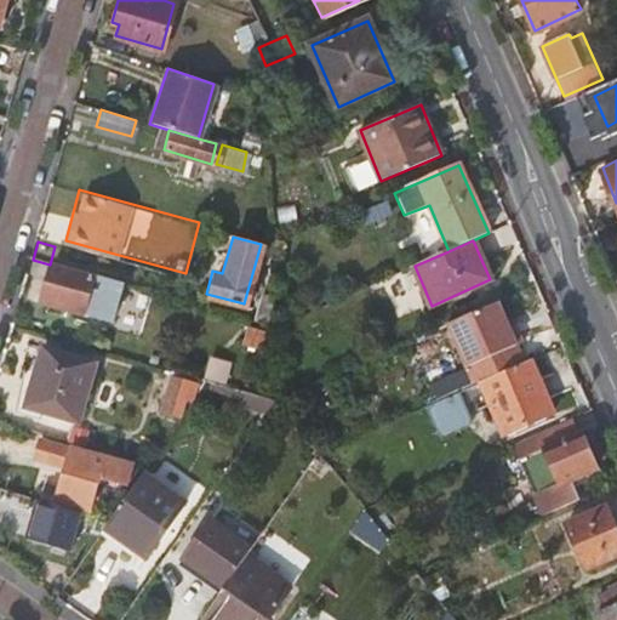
[(55,246),(50,265),(92,276),(98,255),(56,244),(55,246)]
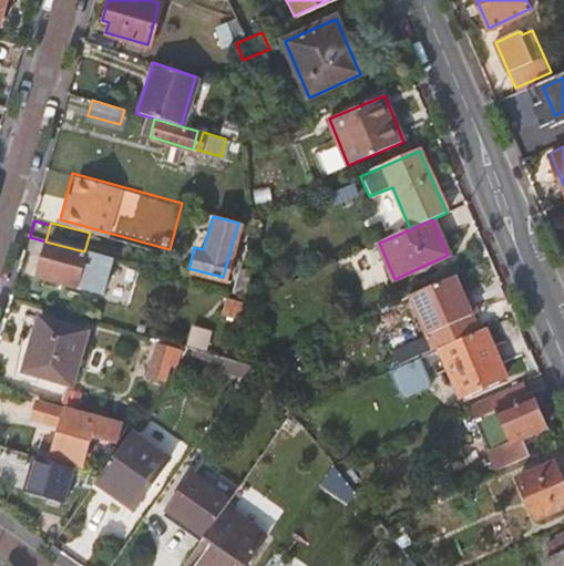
[(84,251),(45,242),(36,279),(74,289),(84,251)]
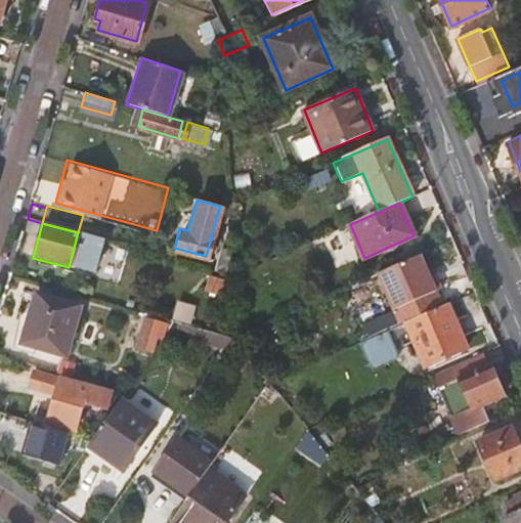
[(405,322),(444,305),(438,292),(444,290),(438,275),(432,277),(422,254),(379,272),(401,323),(405,322)]
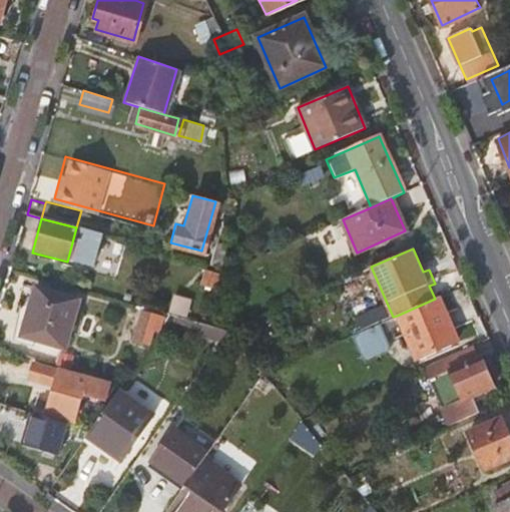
[(198,286),(213,290),(217,273),(203,269),(198,286)]
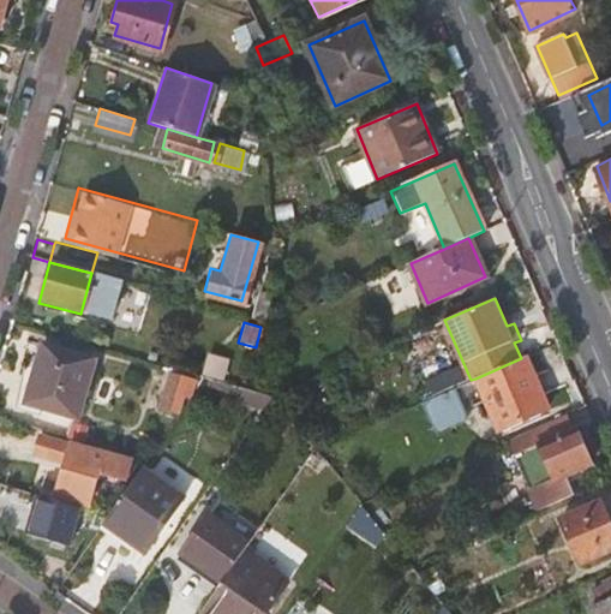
[(76,416),(91,358),(40,344),(24,401),(76,416)]
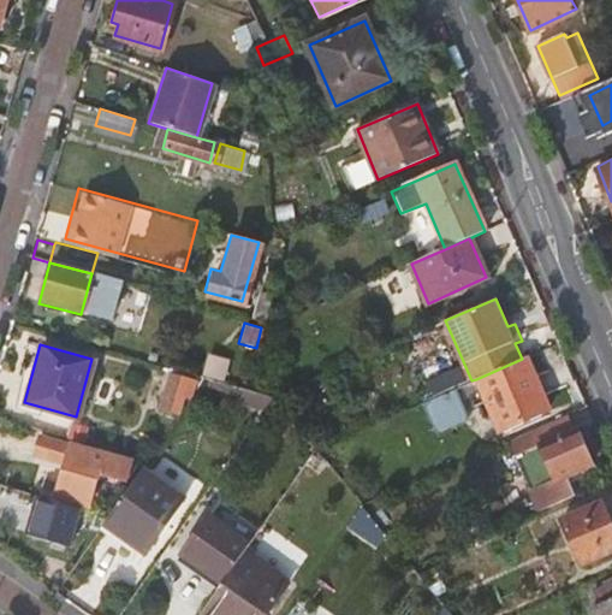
[(522,359),(476,379),(498,430),(548,408),(527,356),(522,359)]
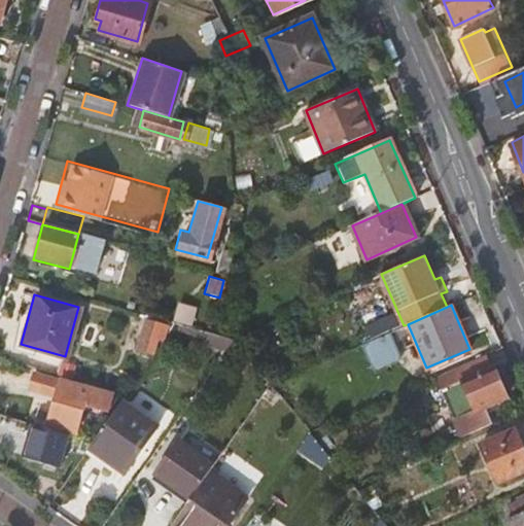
[(163,340),(166,324),(145,318),(137,348),(151,352),(155,339),(163,340)]
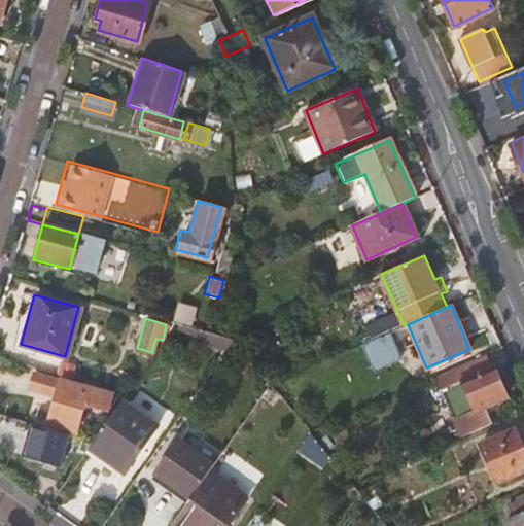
[(374,367),(400,356),(390,330),(362,342),(374,367)]
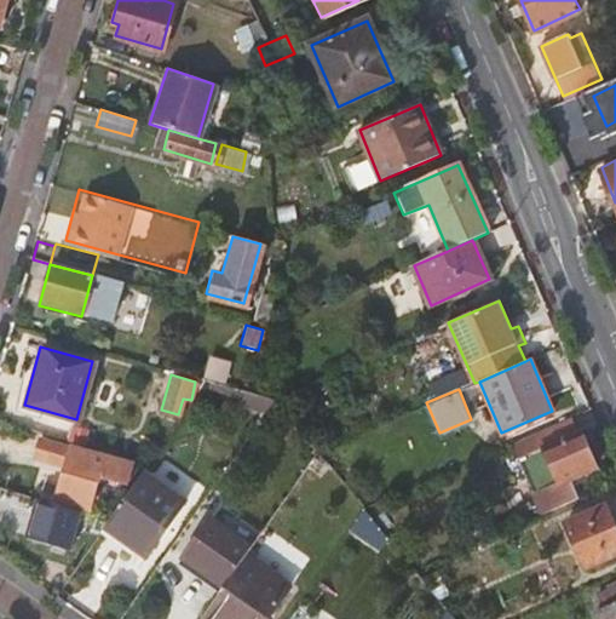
[(574,417),(536,434),(541,445),(579,428),(574,417)]
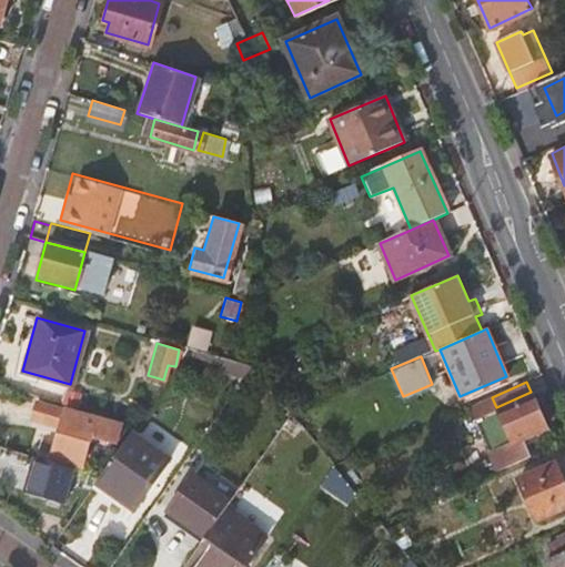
[(545,426),(531,392),(496,407),(473,417),(497,472),(531,457),(522,437),(545,426)]
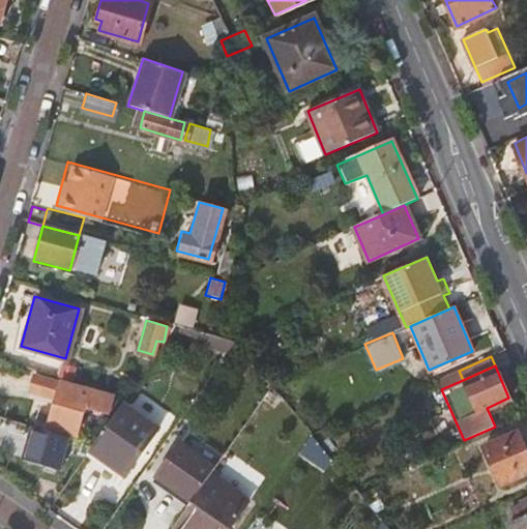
[(104,413),(109,394),(57,381),(46,424),(75,432),(82,407),(104,413)]
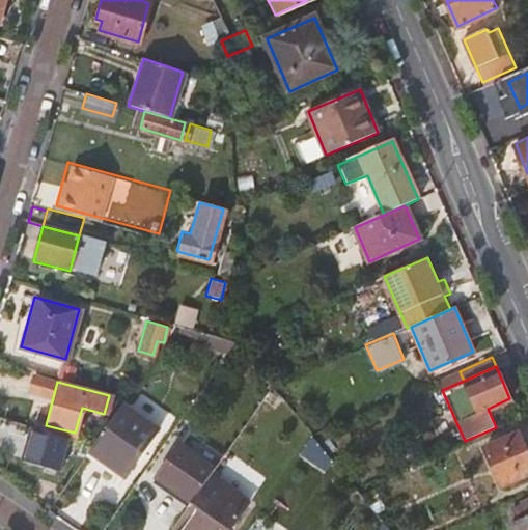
[(159,427),(122,403),(91,449),(127,474),(159,427)]
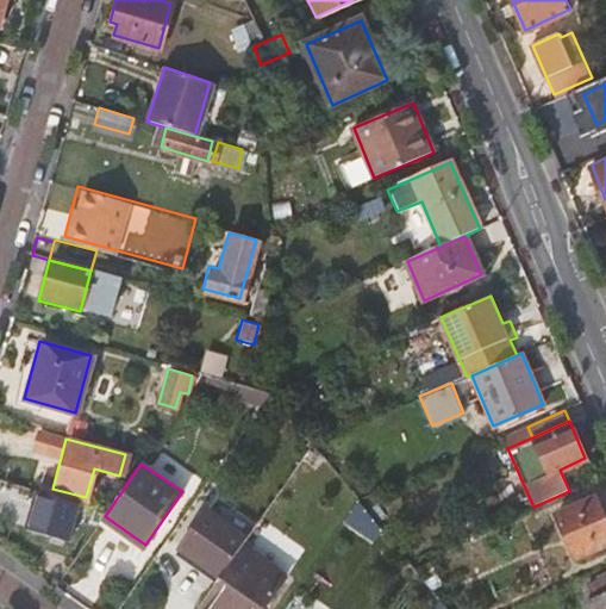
[(72,538),(80,498),(33,489),(25,528),(72,538)]
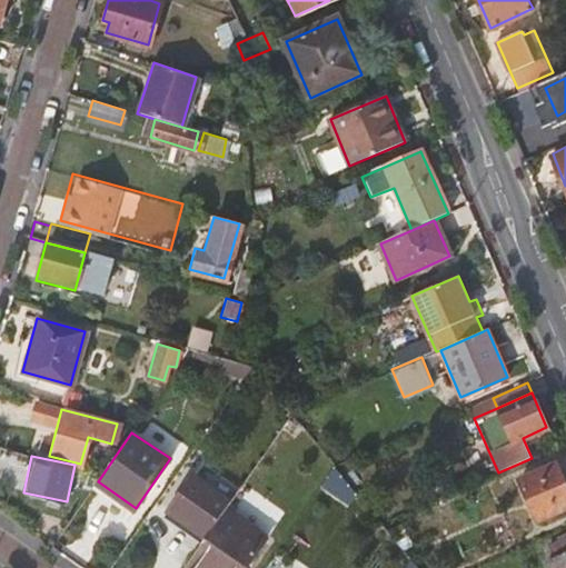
[(477,475),(470,460),(454,467),(459,481),(477,475)]
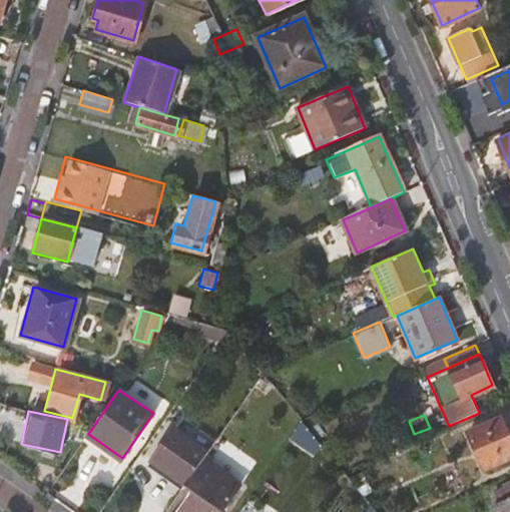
[(509,459),(509,434),(503,420),(470,434),(486,470),(509,459)]
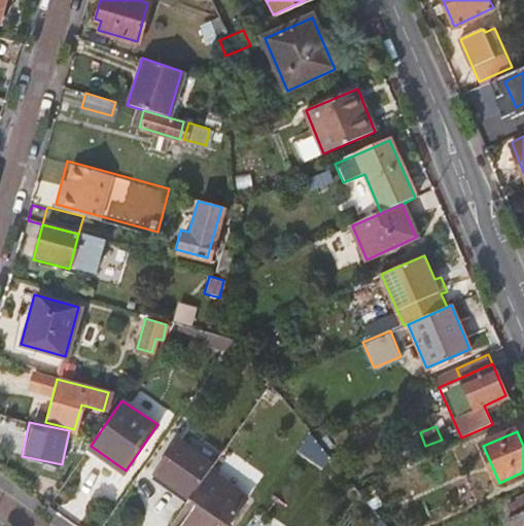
[(203,481),(215,462),(180,437),(156,470),(193,496),(203,481)]
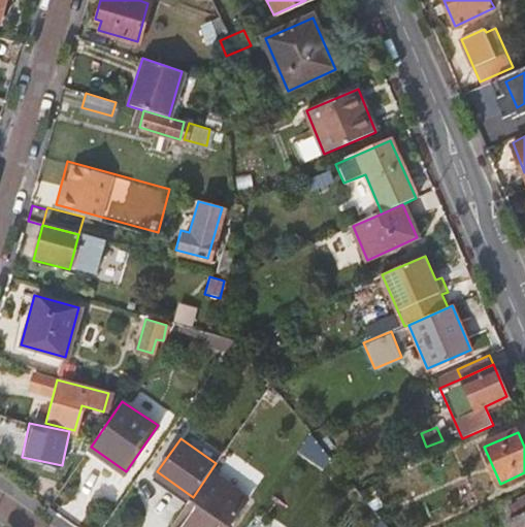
[(173,524),(176,526),(228,526),(242,506),(203,482),(193,497),(173,524)]
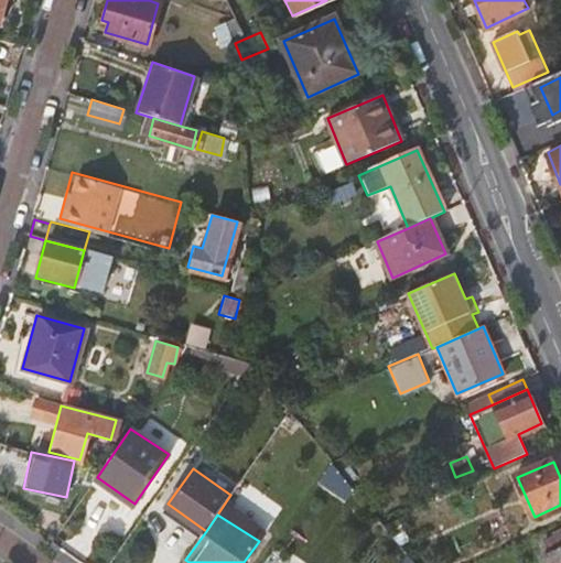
[(560,562),(560,548),(559,550),(545,555),(548,562),(560,562)]
